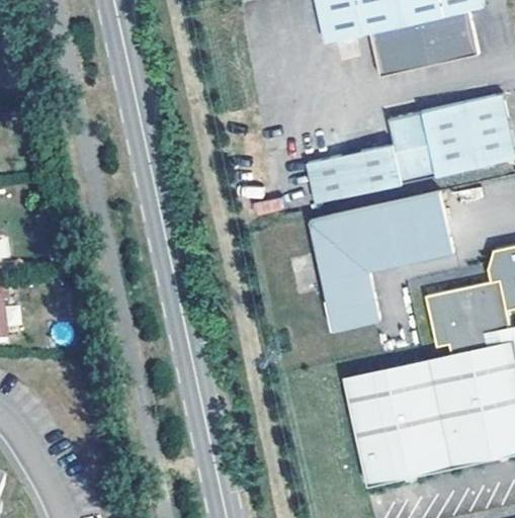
[(478,0),(313,0),(323,41),(367,33),(368,41),(376,76),(475,54),(465,11),(481,8),(478,0)]
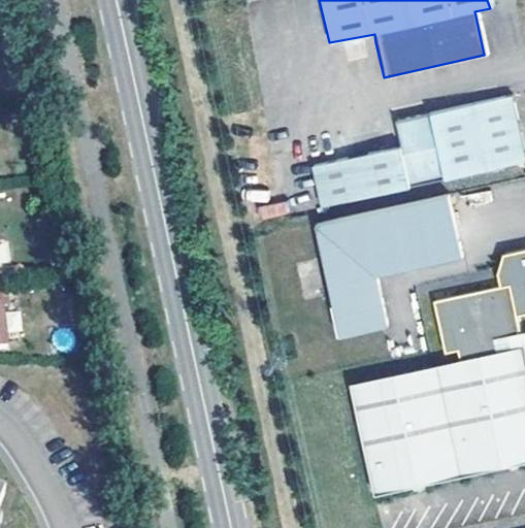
[(523,164),(510,98),(394,124),(398,149),(309,168),(319,209),(523,164)]
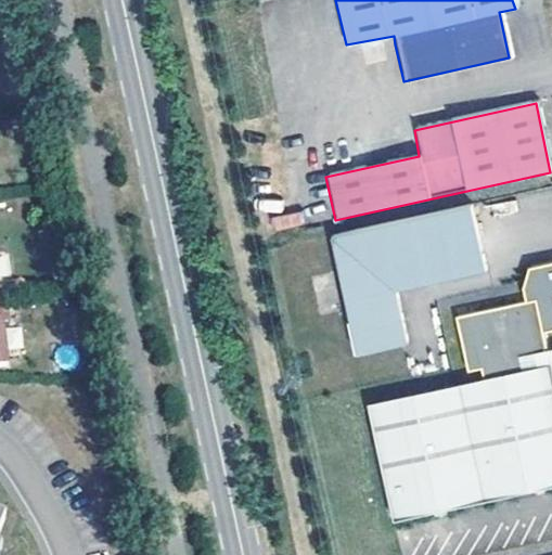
[(330,234),(356,352),(405,341),(394,288),(484,269),(470,204),(330,234)]
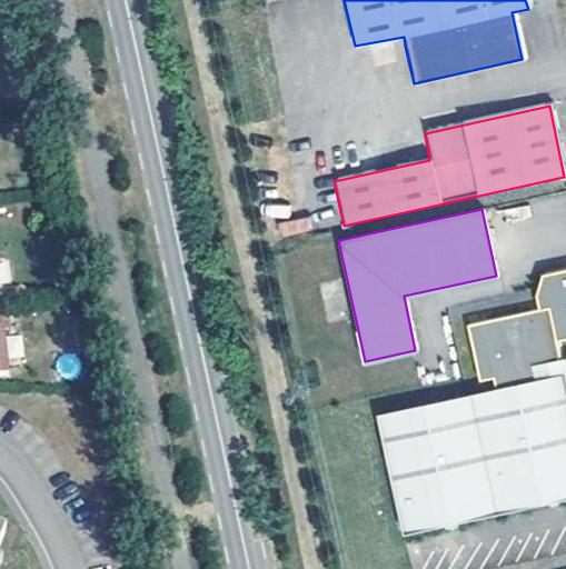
[(536,367),(558,362),(557,358),(546,307),(466,325),(478,381),(490,378),(493,387),(376,412),(403,535),(565,498),(565,396),(560,372),(538,377),(536,367)]
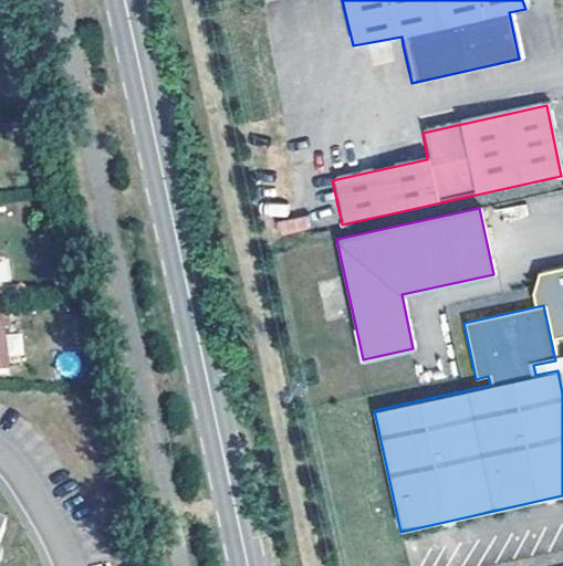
[(535,375),(558,370),(555,360),(533,365),(535,375)]
